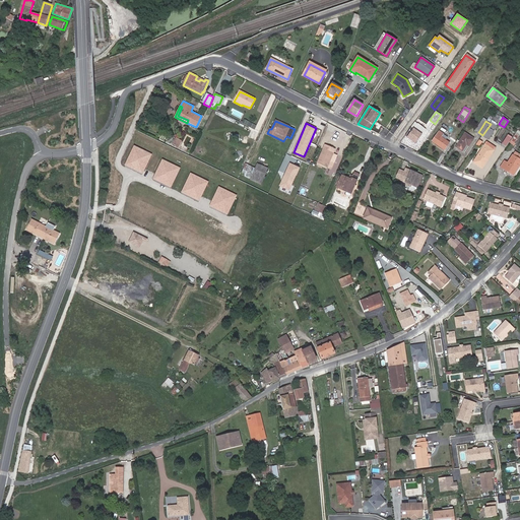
[(496,126),(491,123),(491,124),(482,135),(489,139),(494,131),(493,131),(496,126)]
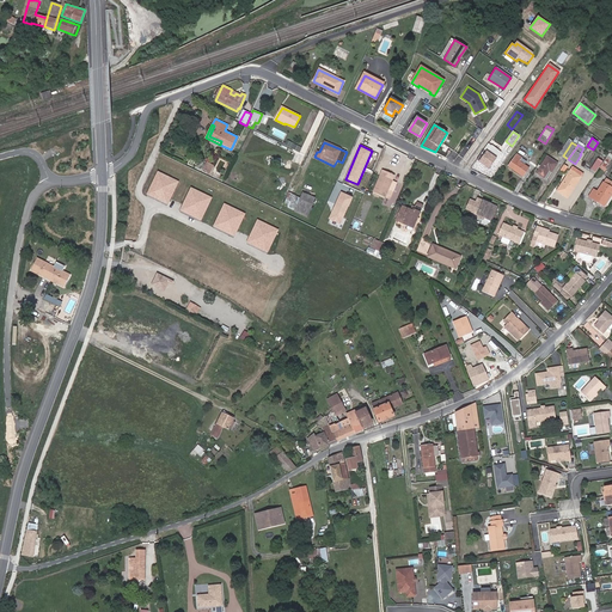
[(496,159),(484,151),(477,160),(489,169),(496,159)]
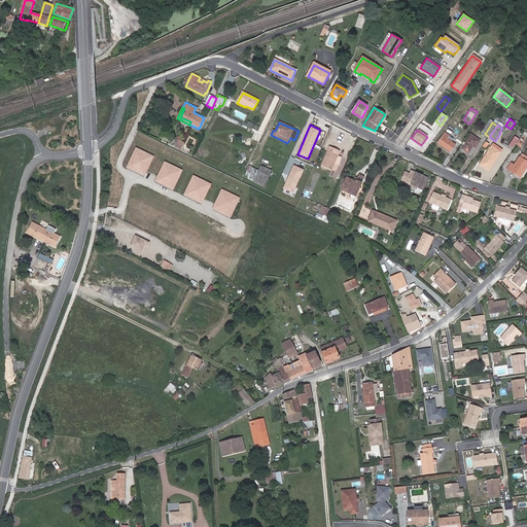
[(521,146),(526,136),(526,132),(524,131),(517,144),(521,146)]
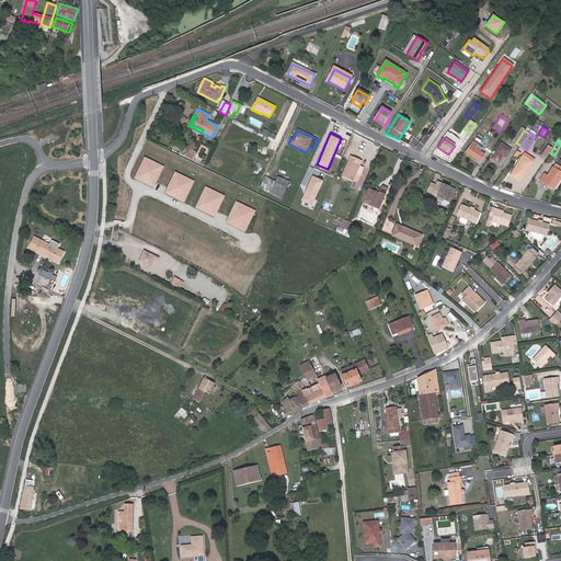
[(479,144),(474,141),(466,152),(480,162),(484,155),(476,148),(479,144)]
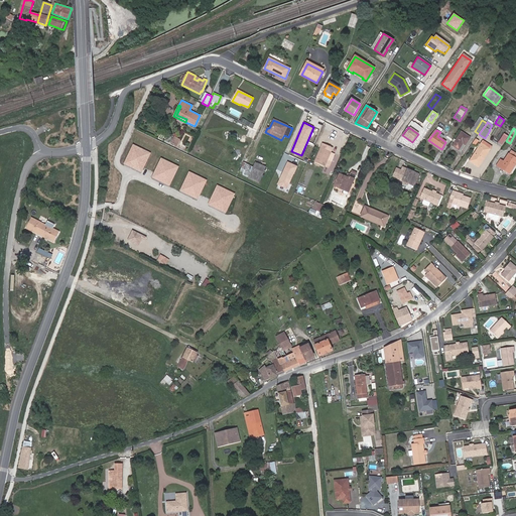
[(466,145),(470,138),(462,132),(453,146),(459,150),(464,144),(466,145)]
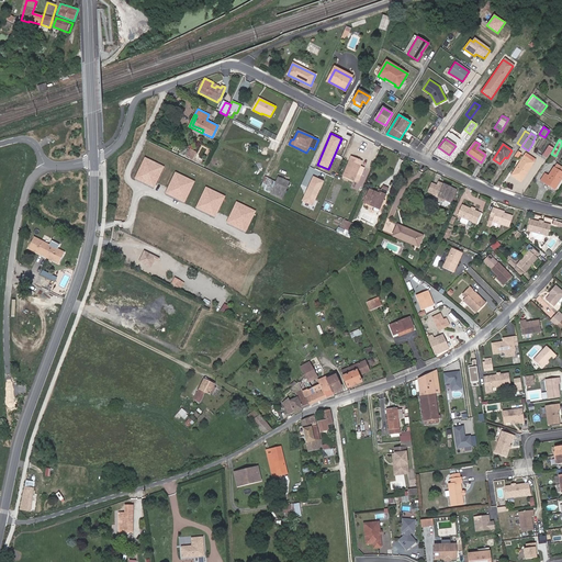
[(547,159),(553,149),(549,147),(542,156),(547,159)]
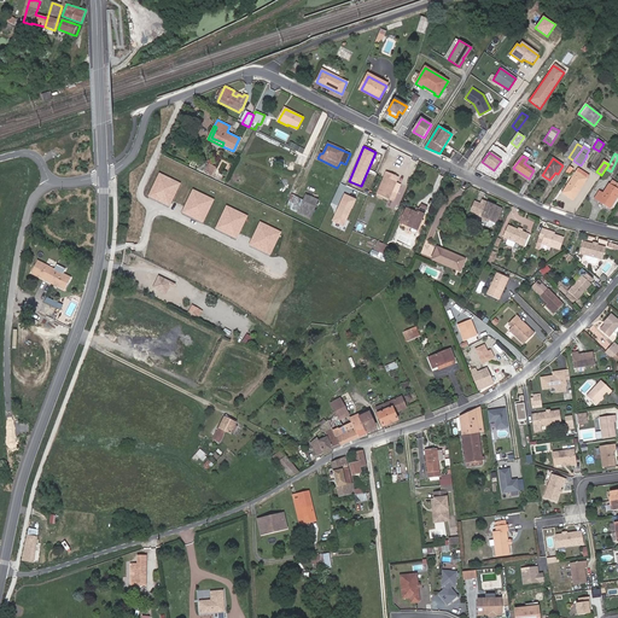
[(215,167),(209,164),(205,172),(211,175),(215,167)]
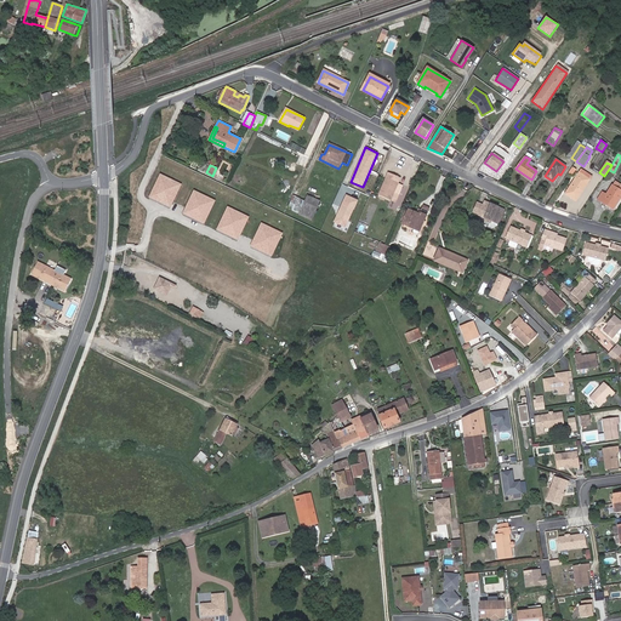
[(580,172),(591,180),(592,176),(582,169),(580,172)]
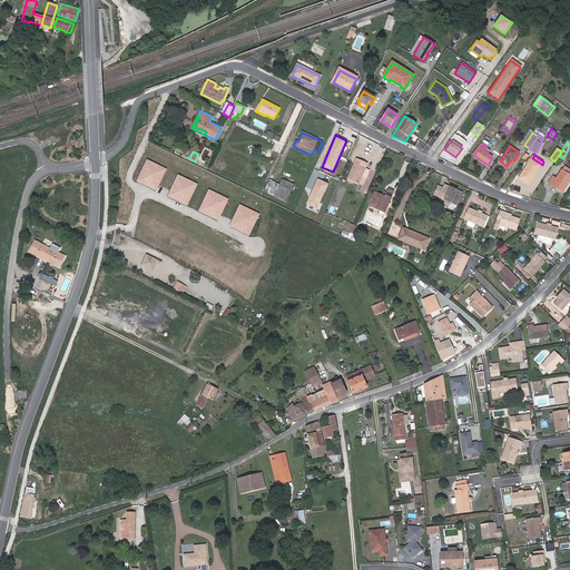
[(369,163),(356,157),(347,179),(360,184),(362,177),(366,178),(370,170),(366,168),(369,163)]
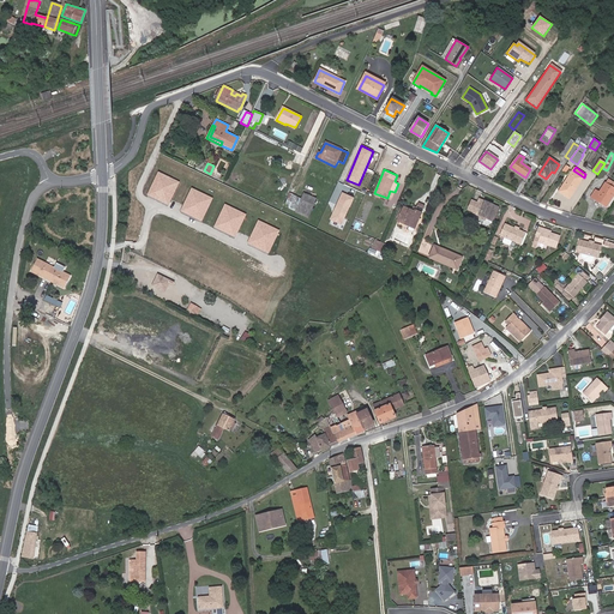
[(570,199),(584,178),(573,170),(559,192),(570,199)]
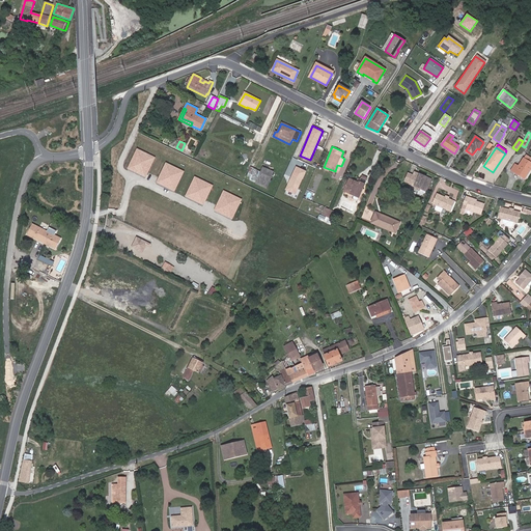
[(156,158),(137,148),(127,169),(145,178),(156,158)]
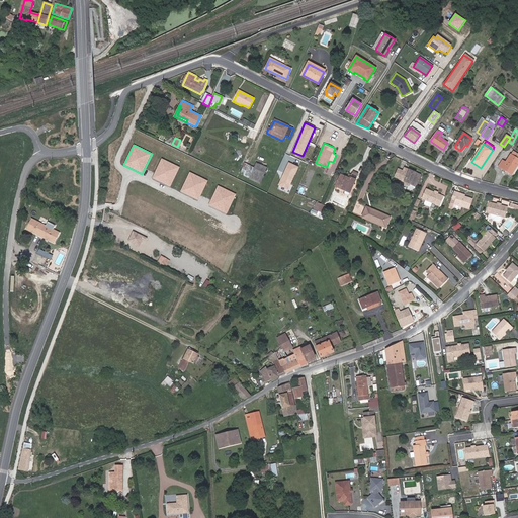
[(512,174),(517,164),(517,158),(511,155),(506,163),(503,161),(499,167),(512,174)]
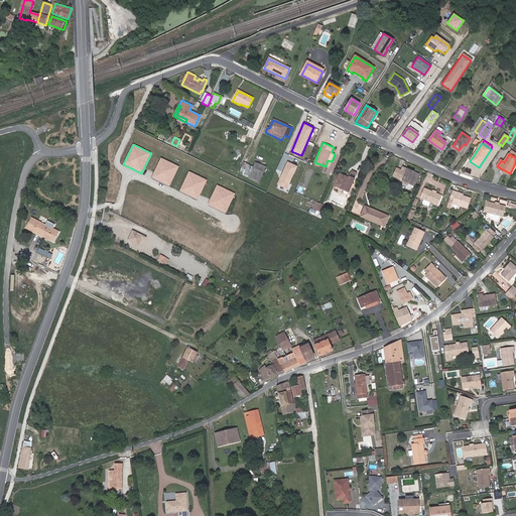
[(179,166),(161,158),(151,177),(169,186),(179,166)]
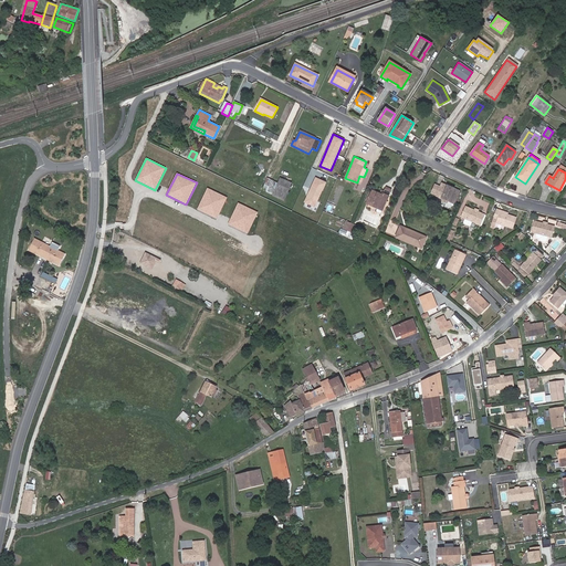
[(326,182),(315,177),(304,202),(315,208),(326,182)]
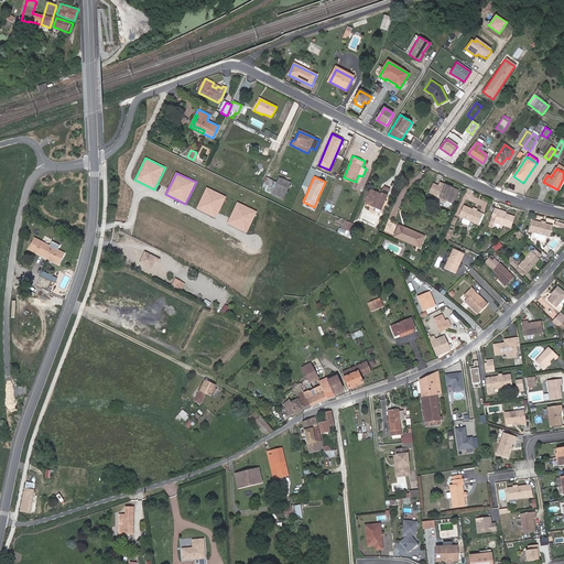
[(278,182),(267,177),(262,188),(272,194),(278,182)]
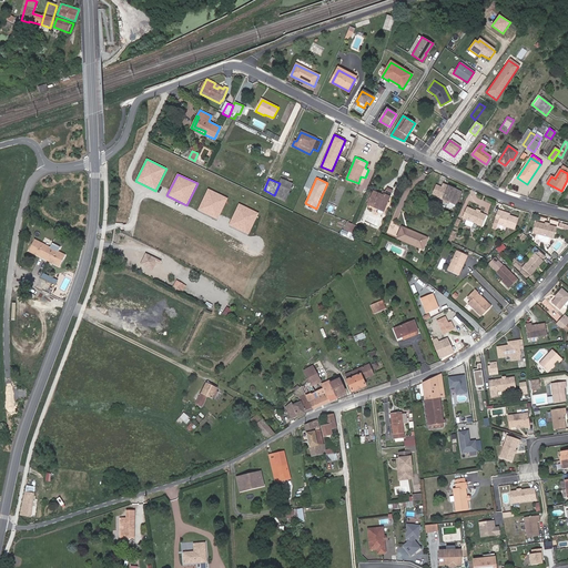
[(462,193),(443,184),(442,189),(436,186),(433,195),(437,198),(437,199),(443,201),(443,203),(447,205),(449,204),(455,206),(462,193)]
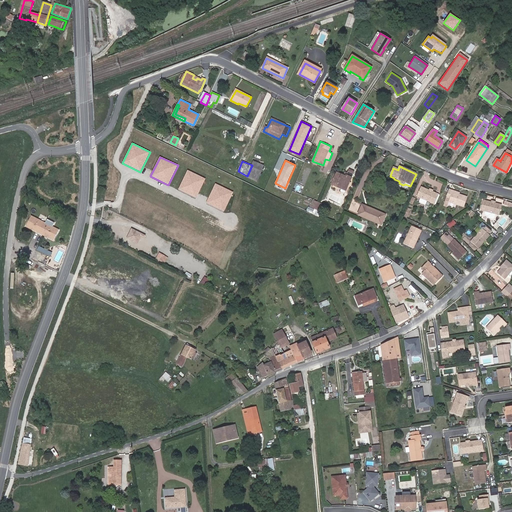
[(347,191),(354,171),(349,169),(347,176),(337,172),(332,185),(347,191)]
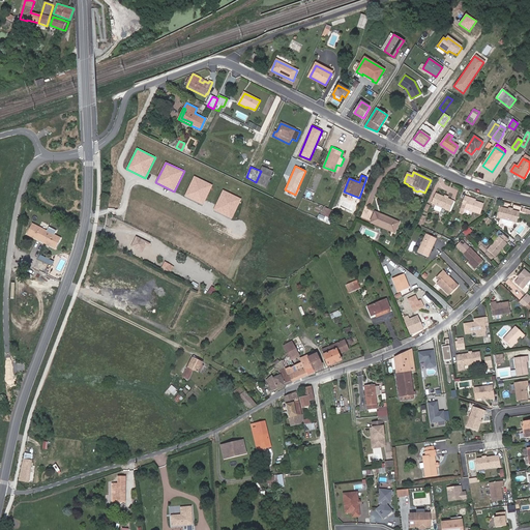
[(212,185),(195,176),(184,197),(203,206),(212,185)]
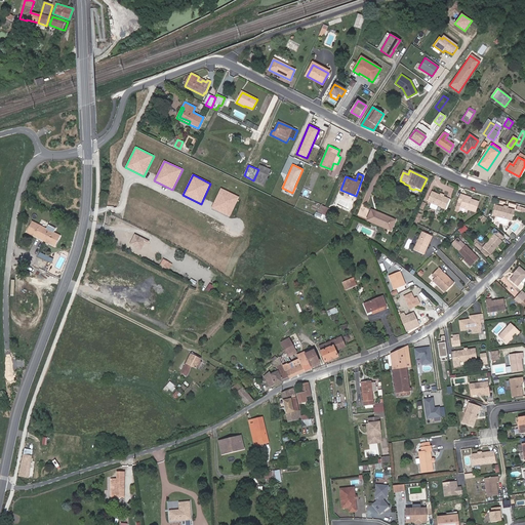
[(239,197),(221,189),(211,208),(229,217),(239,197)]
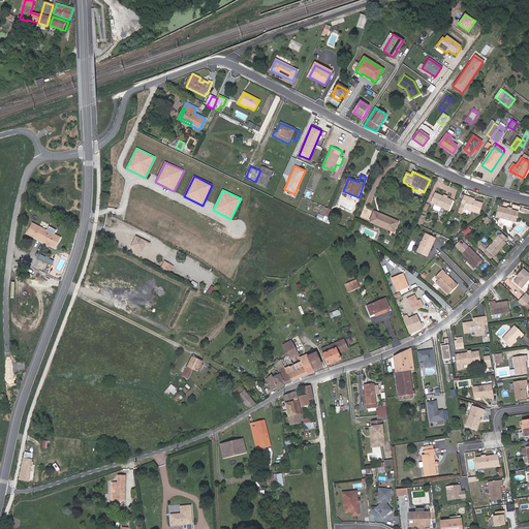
[(443,197),(434,193),(430,204),(448,212),(453,201),(446,198),(445,198),(443,197)]
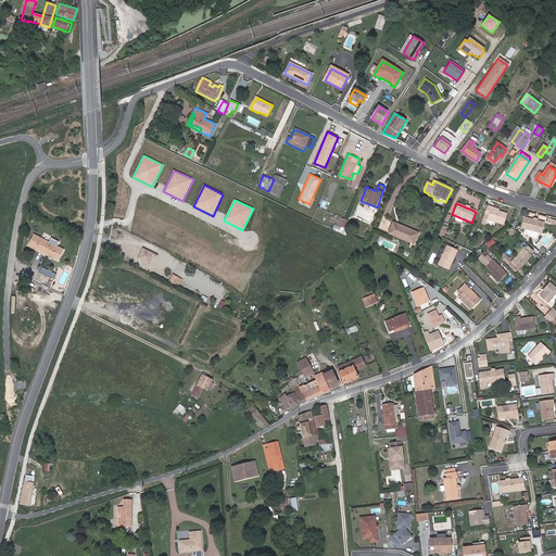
[(489,209),(490,206),(487,205),(484,214),(489,215),(487,219),(504,225),(507,214),(497,211),(489,209)]
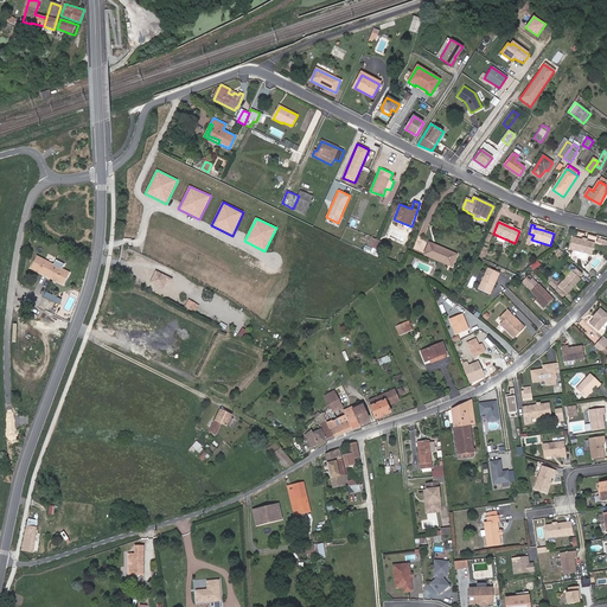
[(366,244),(377,249),(381,241),(370,236),(366,244)]
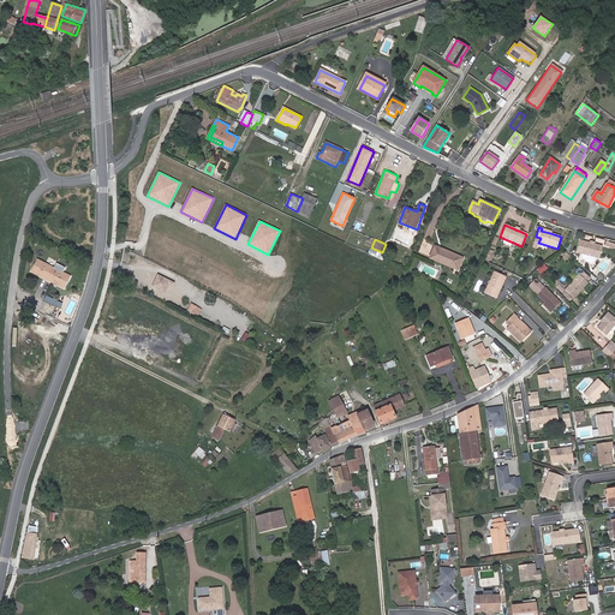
[(591,243),(580,240),(577,252),(599,258),(603,246),(595,244),(591,243)]
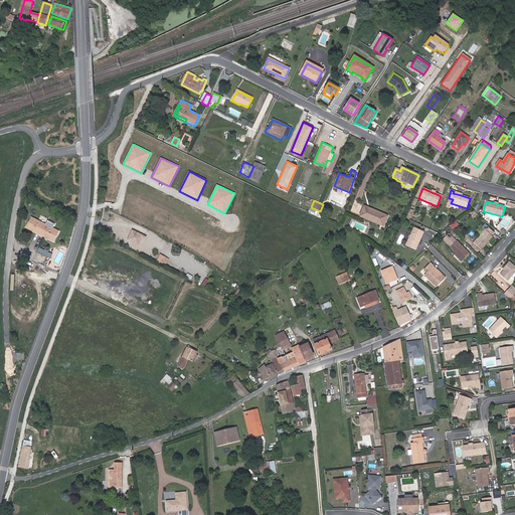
[(383,225),(387,216),(364,206),(361,216),(383,225)]
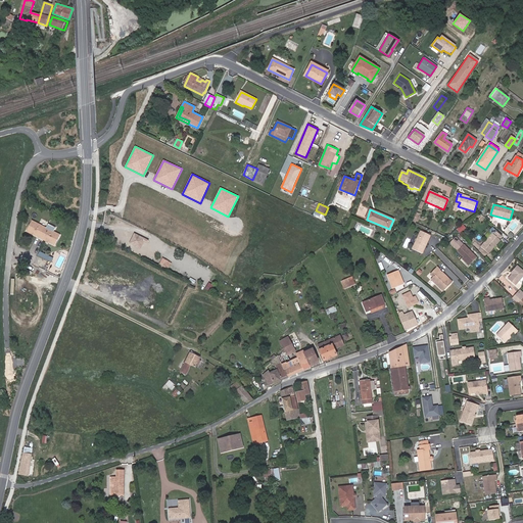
[(60,235),(32,221),(27,232),(55,246),(60,235)]
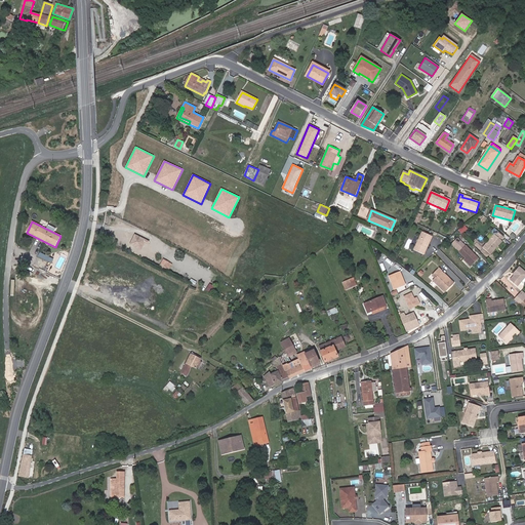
[(432,236),(421,231),(415,245),(425,250),(432,236)]
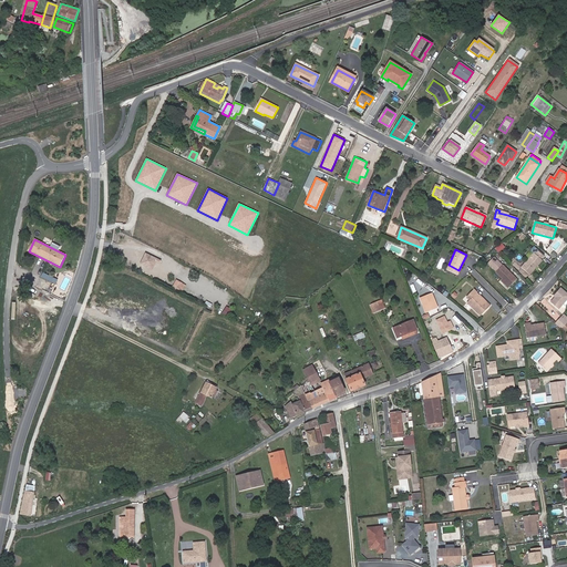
[(544,256),(537,250),(534,255),(533,254),(521,268),(529,276),(542,261),(540,259),(544,256)]
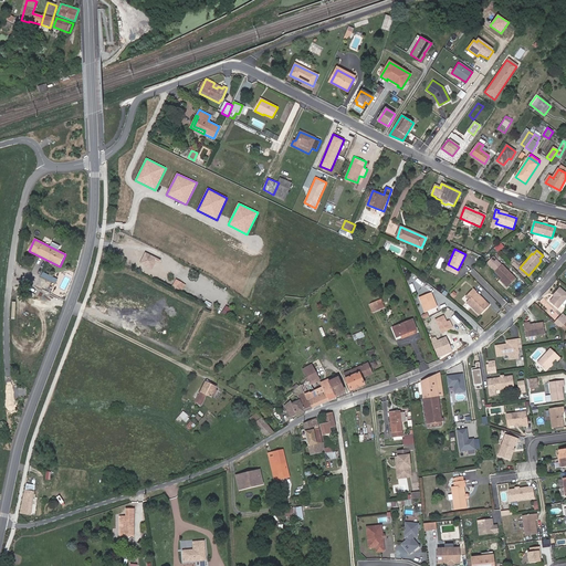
[(145,252),(139,264),(145,266),(147,264),(153,268),(156,262),(159,263),(160,260),(145,252)]
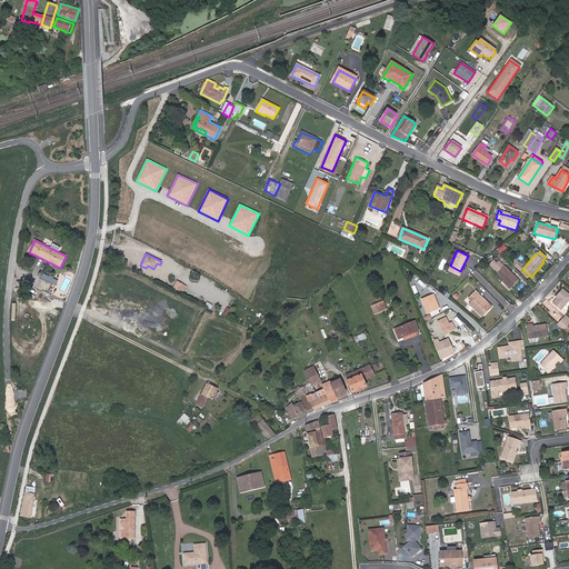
[(489,266),(491,269),(498,261),(496,259),(489,266)]
